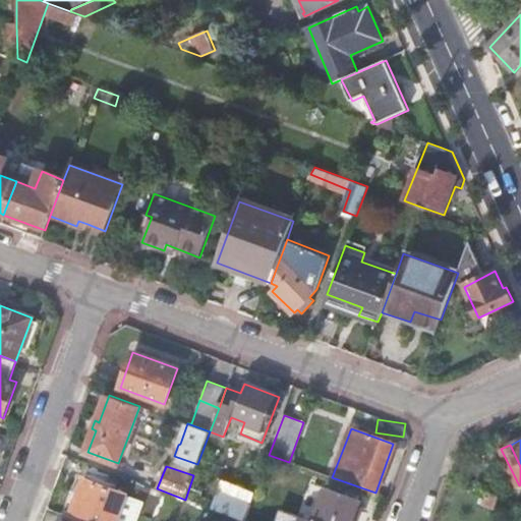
[(70,491),(62,515),(77,520),(116,520),(125,497),(126,495),(83,479),(78,495),(70,491)]
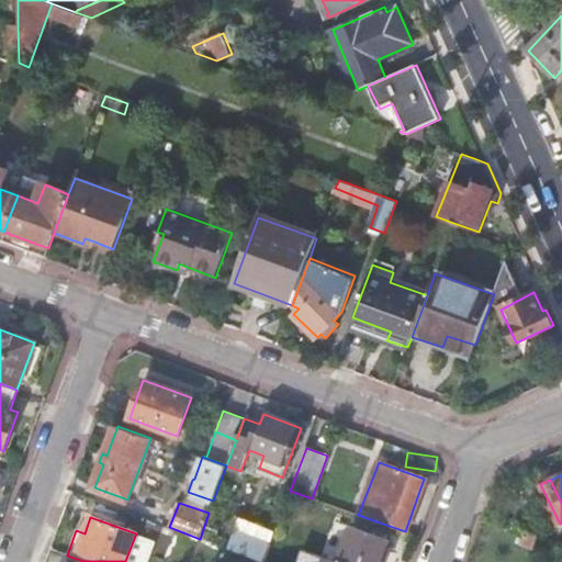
[(226,540),(223,547),(232,550),(263,561),(276,532),(242,520),(233,543),(226,540)]
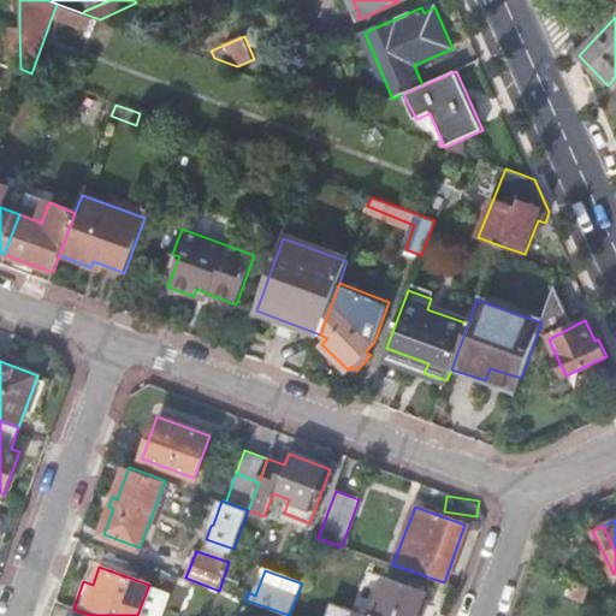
[(326,615),(418,615),(426,593),(386,579),(384,584),(371,615),(360,612),(333,602),(326,615)]
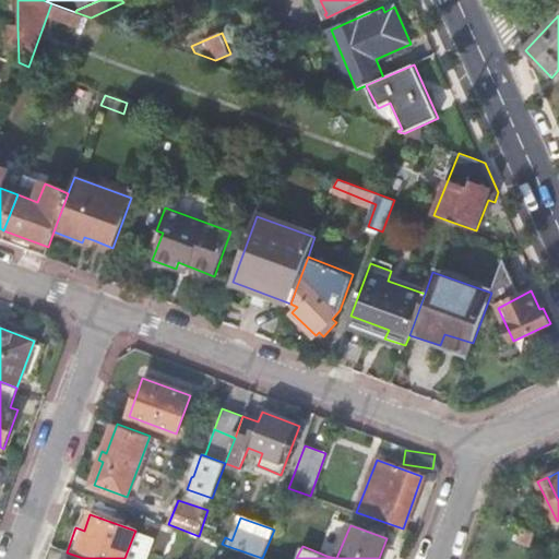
[(326,556),(336,558),(348,530),(337,526),(326,556)]
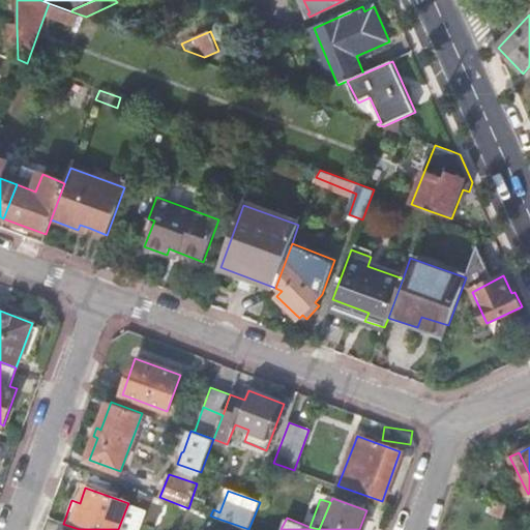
[(504,517),(508,504),(496,500),(492,512),(504,517)]
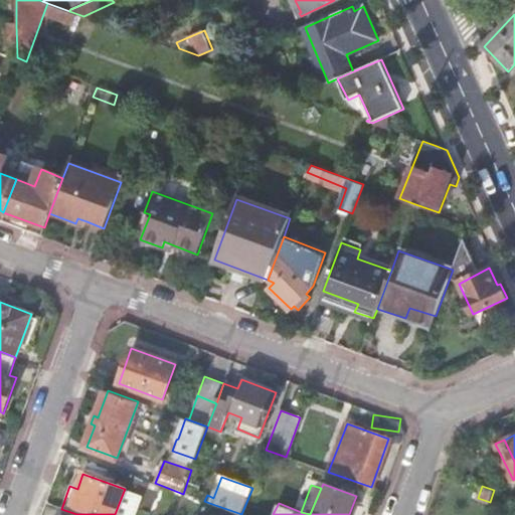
[(124,491),(115,514),(133,514),(140,497),(124,491)]
